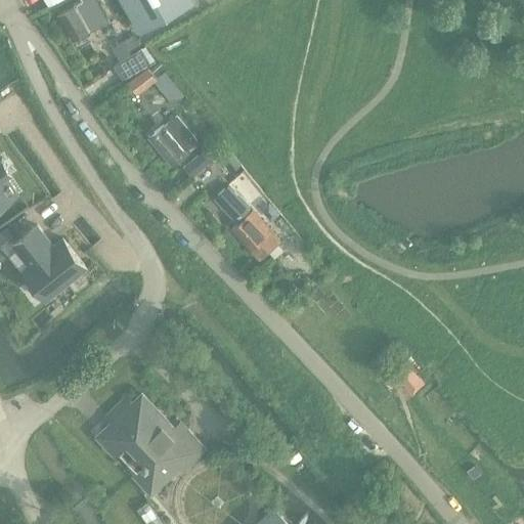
[(94,0),(81,0),(57,14),(74,42),(107,23),(94,0)]
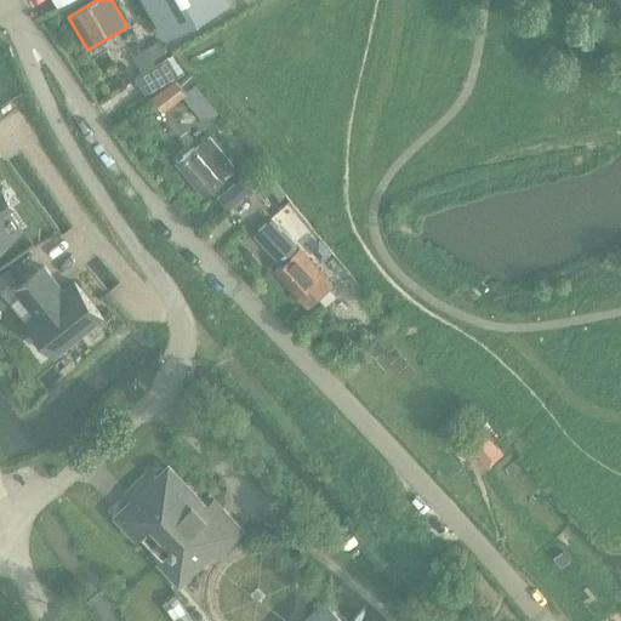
[(147,0),(166,34),(226,0),(147,0)]
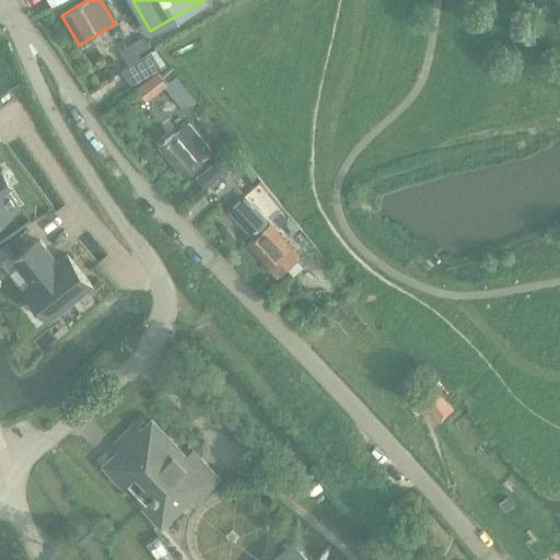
[(152,51),(143,37),(120,51),(129,67),(121,71),(131,86),(160,68),(150,53),(152,51)]
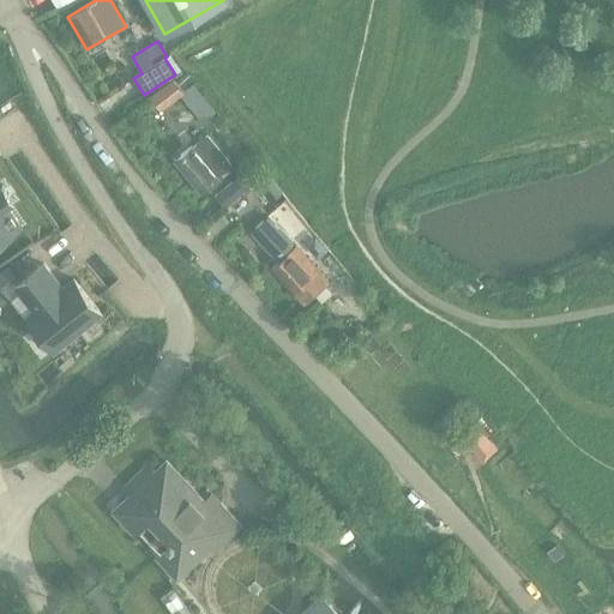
[(185,74),(175,82),(182,92),(192,84),(185,74)]
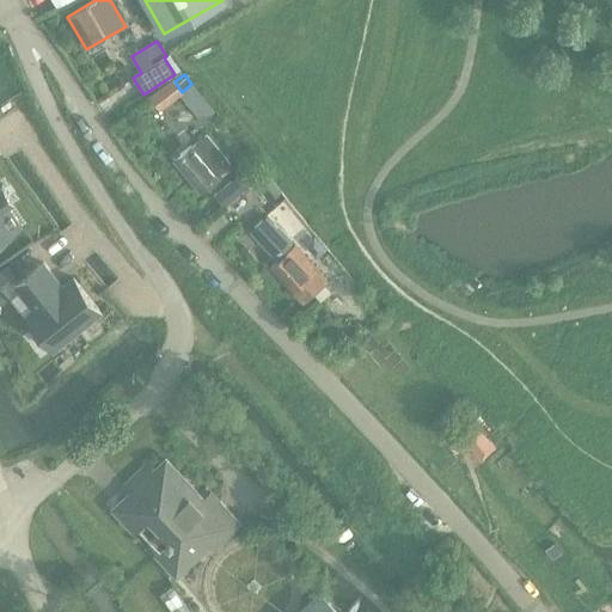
[(167,87),(152,99),(163,112),(178,101),(167,87)]
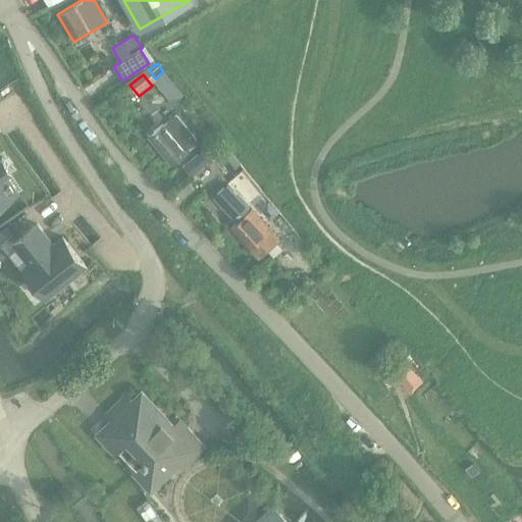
[(163,124),(148,137),(172,166),(188,154),(191,151),(188,148),(197,141),(176,115),(164,125),(163,124)]
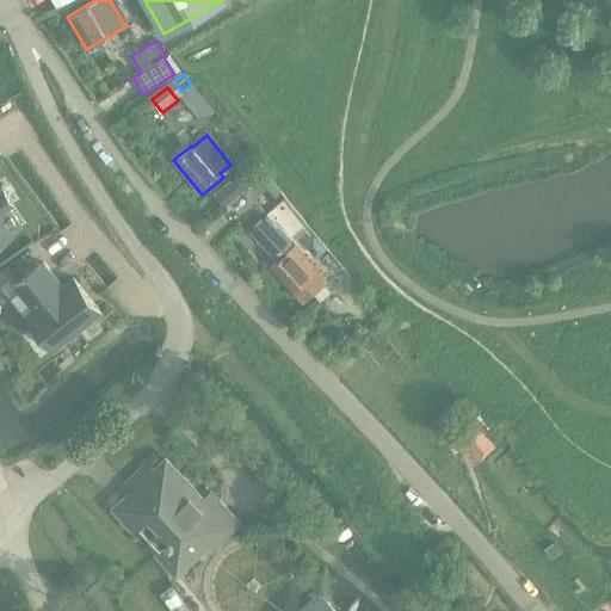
[(267,174),(255,184),(269,201),(281,191),(267,174)]
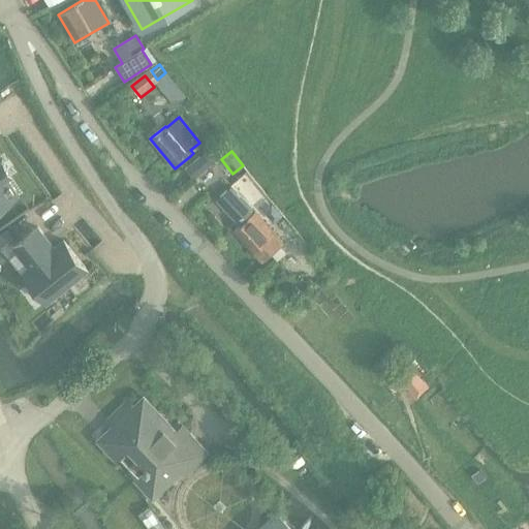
[(193,179),(212,164),(204,154),(185,169),(193,179)]
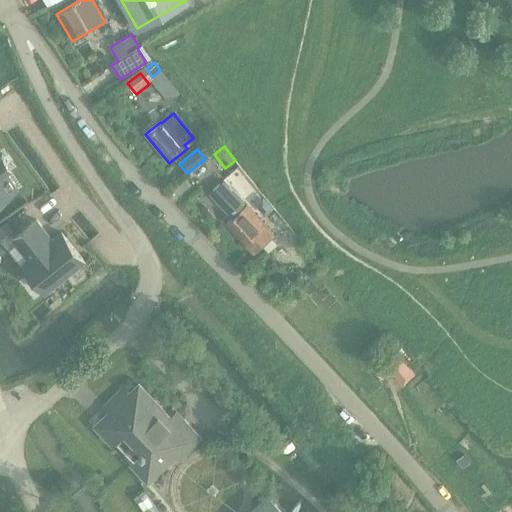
[(0,199),(18,187),(6,171),(11,167),(2,154),(0,155),(0,199)]
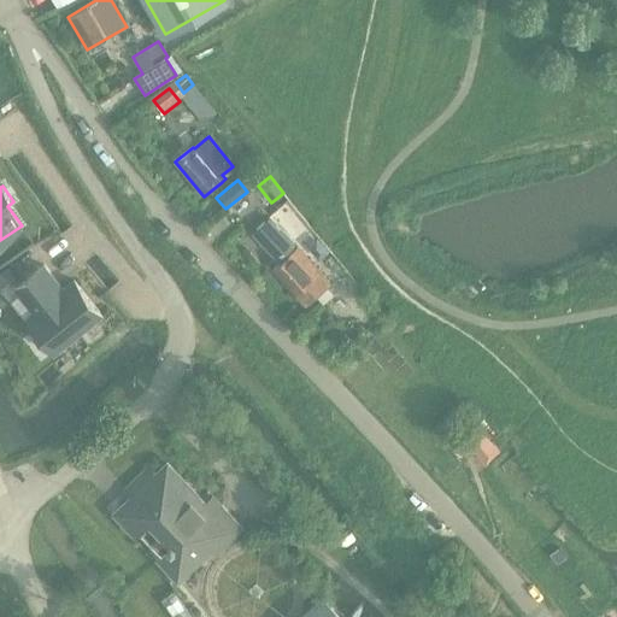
[(295,244),(269,217),(252,234),(277,260),(295,244)]
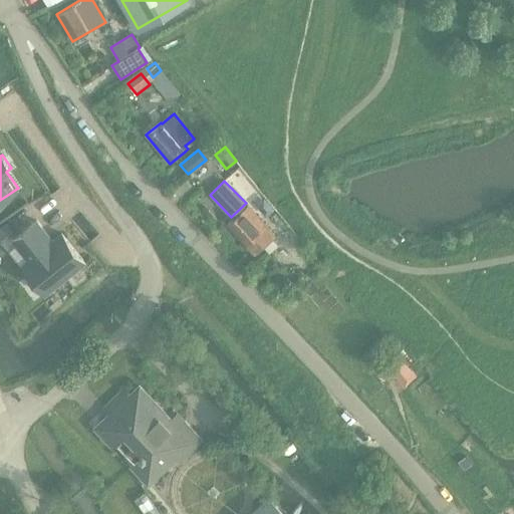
[(247,207),(227,226),(255,256),(275,237),(247,207)]
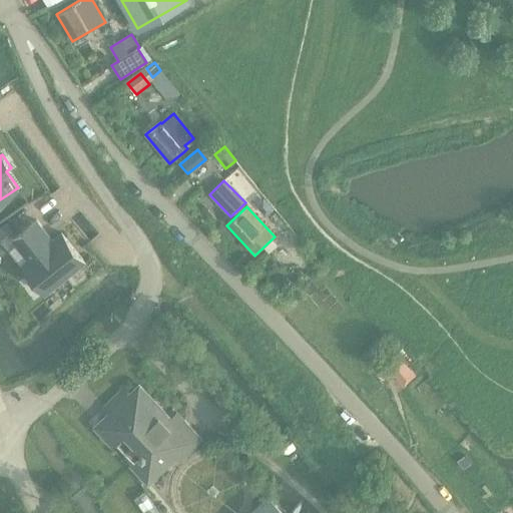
[(8,220),(0,226),(0,236),(3,240),(16,230),(8,220)]
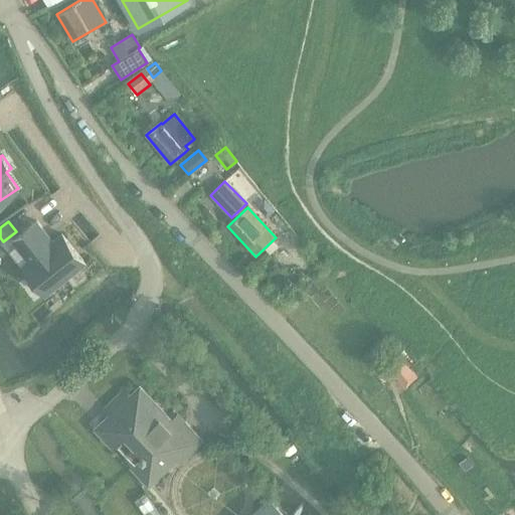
[(36,221),(13,239),(29,261),(23,266),(45,294),(84,263),(62,233),(52,241),(36,221)]
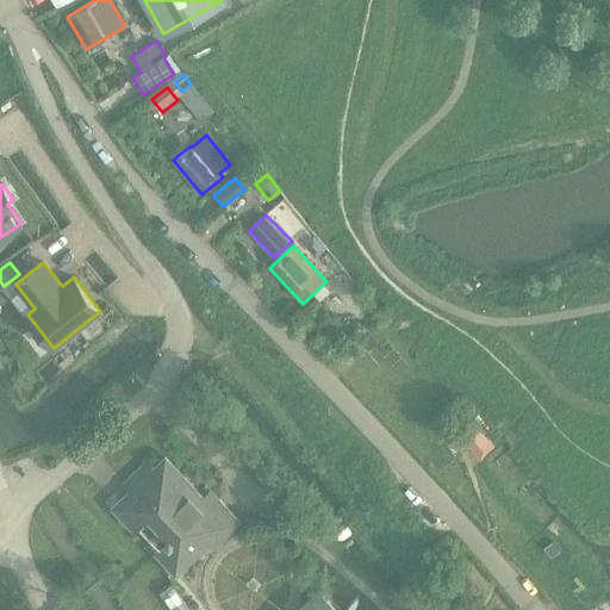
[(477,427),(464,441),(480,458),(493,444),(477,427)]
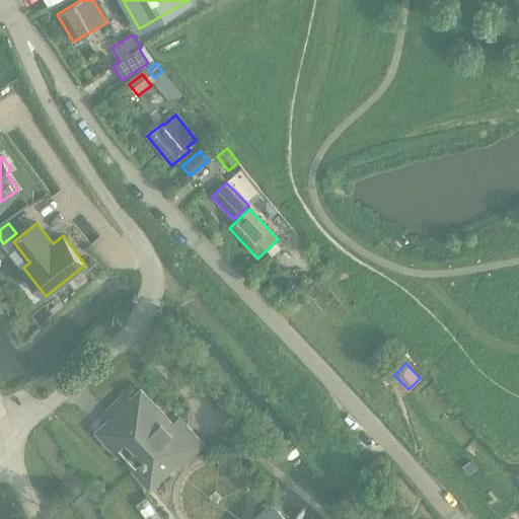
[(182,466),(204,445),(186,425),(179,431),(141,390),(129,401),(124,395),(105,413),(112,418),(97,432),(114,449),(126,438),(145,459),(133,470),(150,488),(177,461),(182,466)]
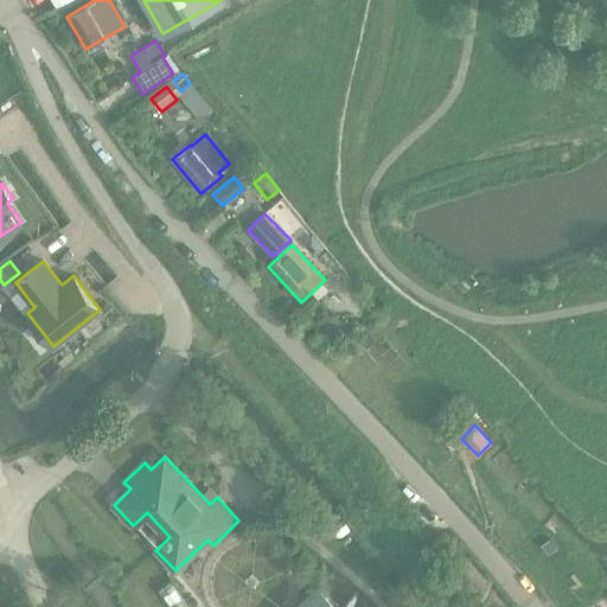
[(339,606),(319,586),(296,606),(339,606)]
